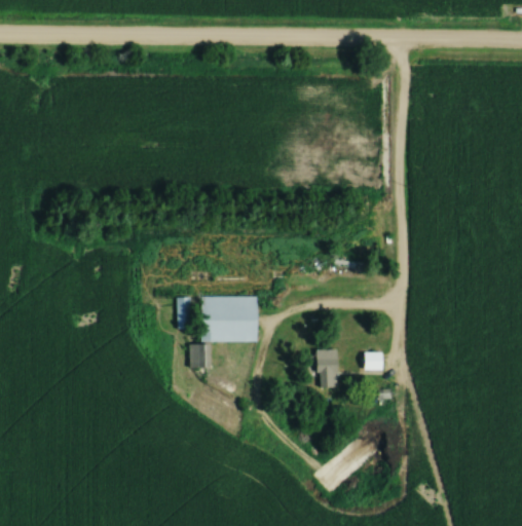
[(257,296),(201,296),(201,342),(257,342),(257,296)]
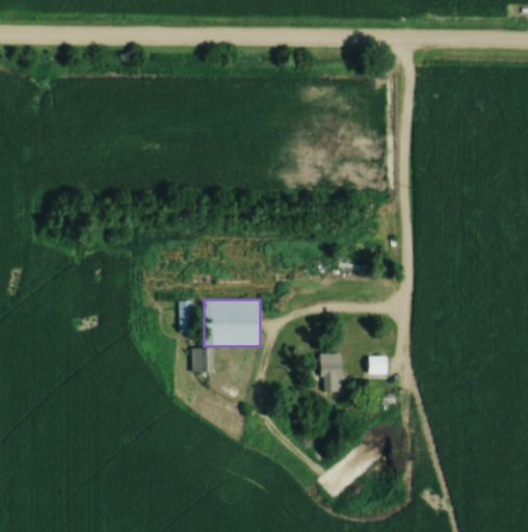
[(179,334),(193,334),(193,300),(179,300),(179,334)]
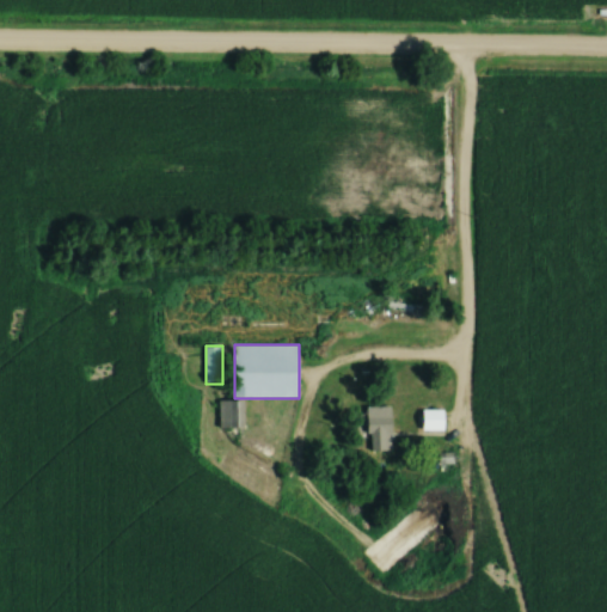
[(219,401),(219,428),(241,428),(241,401),(219,401)]
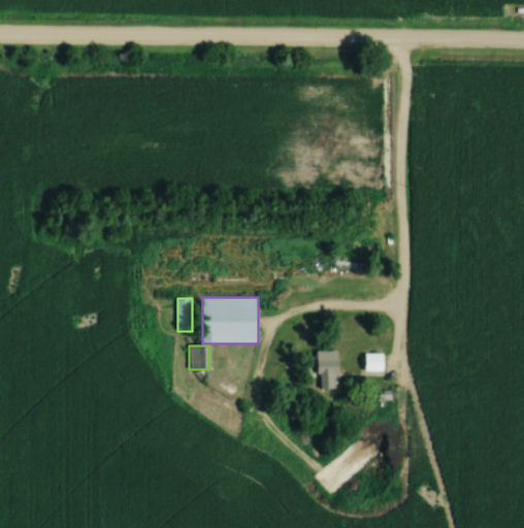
[(339,352),(320,352),(320,390),(339,390),(339,352)]
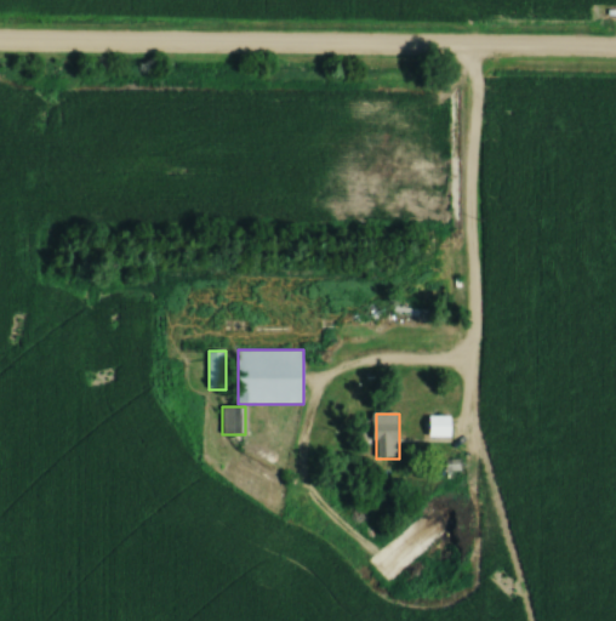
[(452,438),(452,417),(429,417),(429,438),(452,438)]
